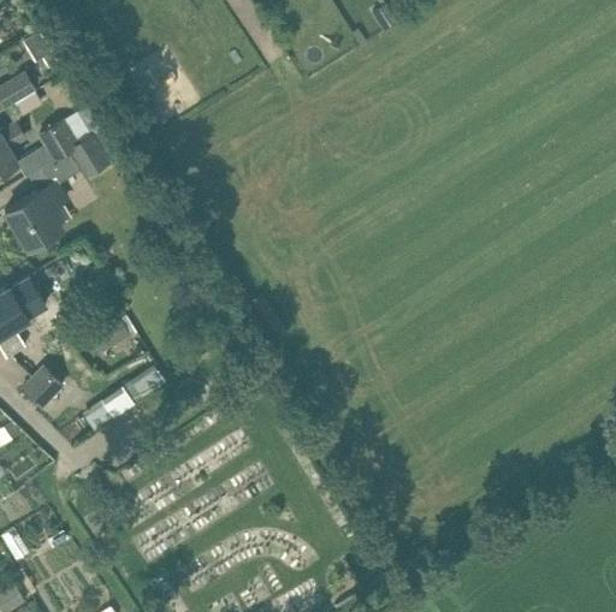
[(386,4),(372,12),(384,31),(397,22),(386,4)]
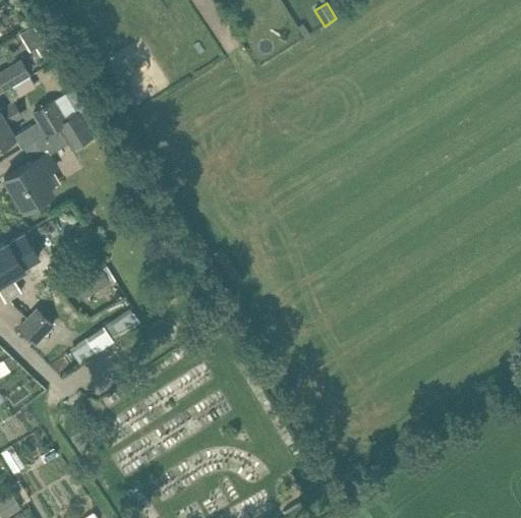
[(24,53),(47,44),(40,26),(18,35),(24,53)]
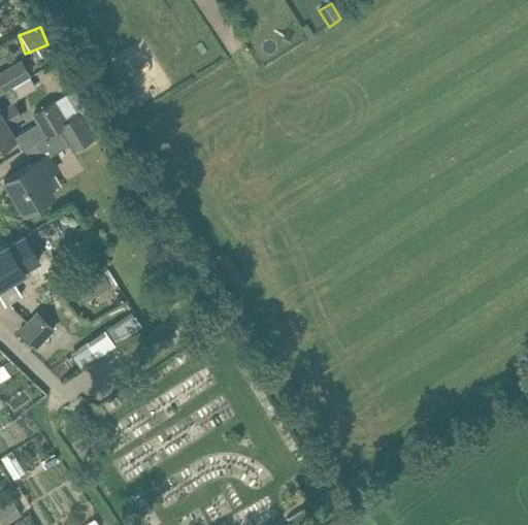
[(0,87),(3,93),(29,76),(21,63),(0,75),(0,87)]
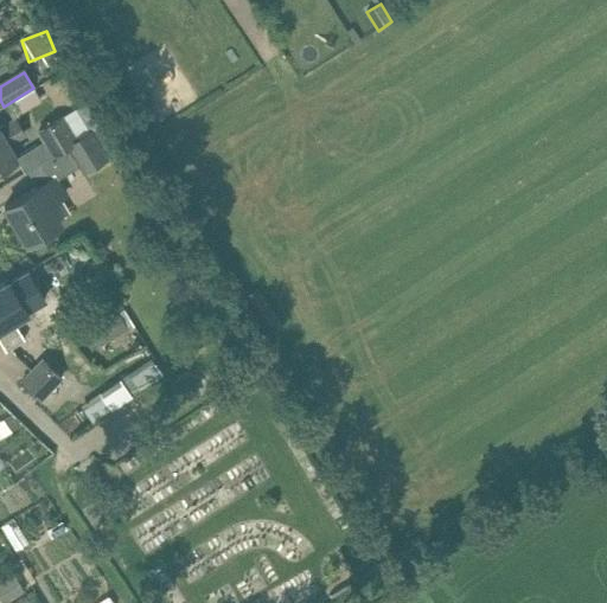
[(61,119),(39,132),(55,156),(70,148),(76,145),(75,142),(61,119)]
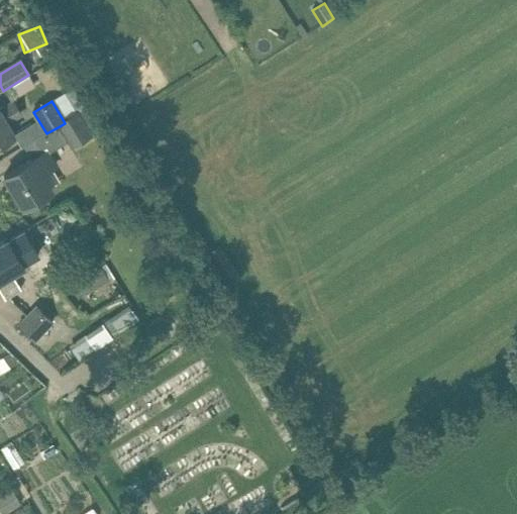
[(0,145),(14,137),(7,124),(21,116),(14,104),(0,112),(0,145)]
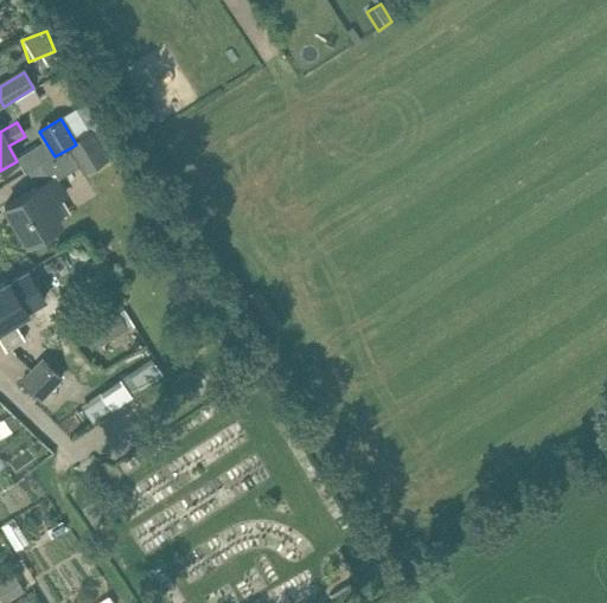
[(76,145),(70,148),(76,158),(84,173),(95,167),(107,160),(91,133),(75,142),(76,145)]
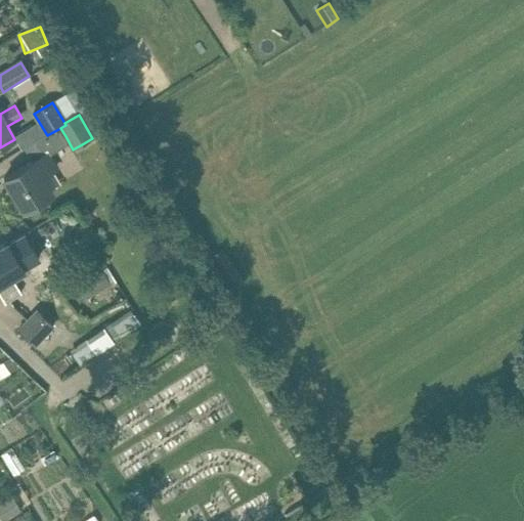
[(47,154),(22,170),(4,180),(23,212),(53,193),(44,177),(56,170),(47,154)]
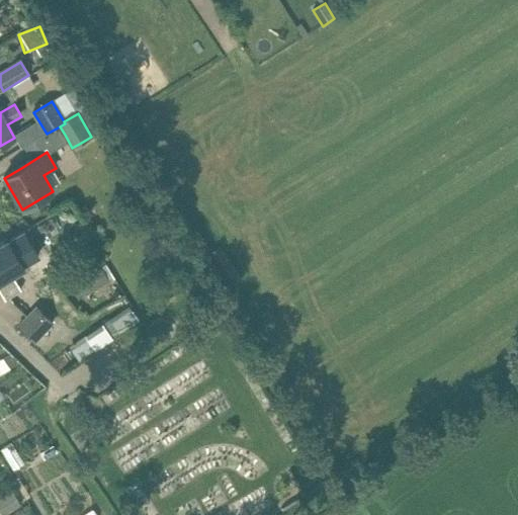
[(23,268),(18,259),(7,242),(0,246),(0,290),(5,301),(21,290),(11,275),(23,268)]
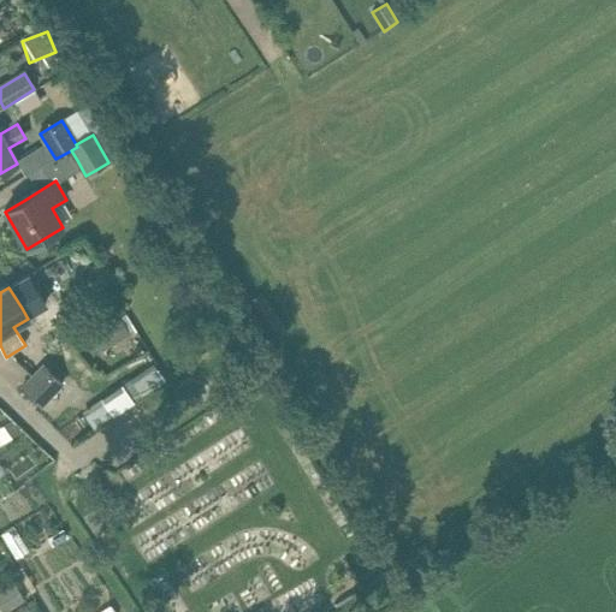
[(105,425),(169,382),(158,366),(87,413),(99,432),(88,439),(99,456),(117,444),(105,425)]
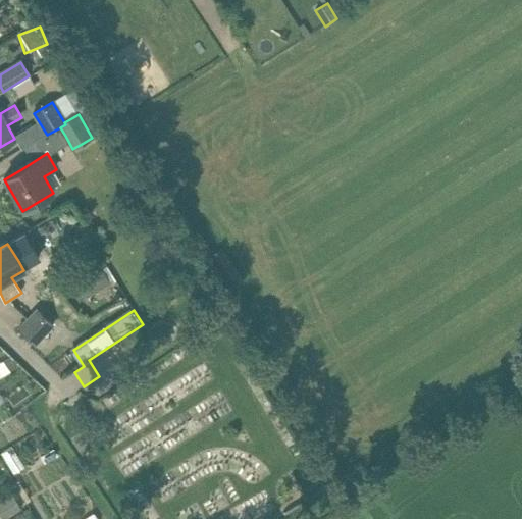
[(54,326),(39,311),(19,330),(36,346),(54,326)]
